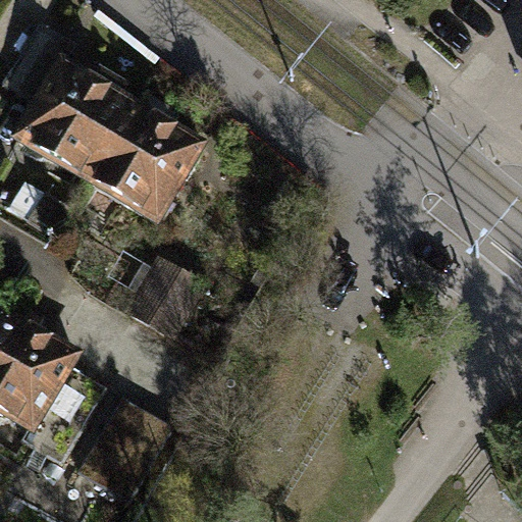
[(39,107),(62,66),(64,67),(76,47),(42,27),(6,88),(39,107)]
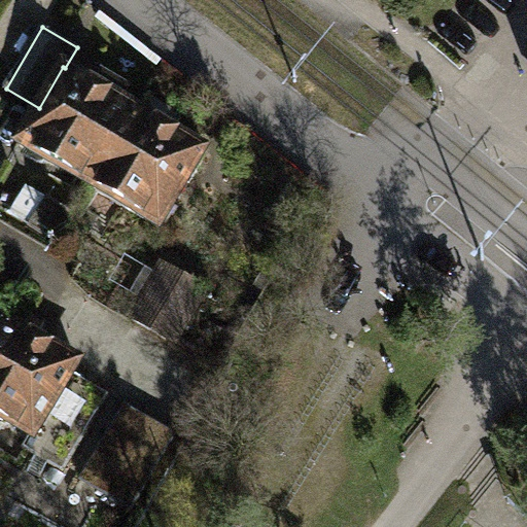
[(90,184),(134,108),(65,68),(63,67),(39,108),(19,142),(90,184)]
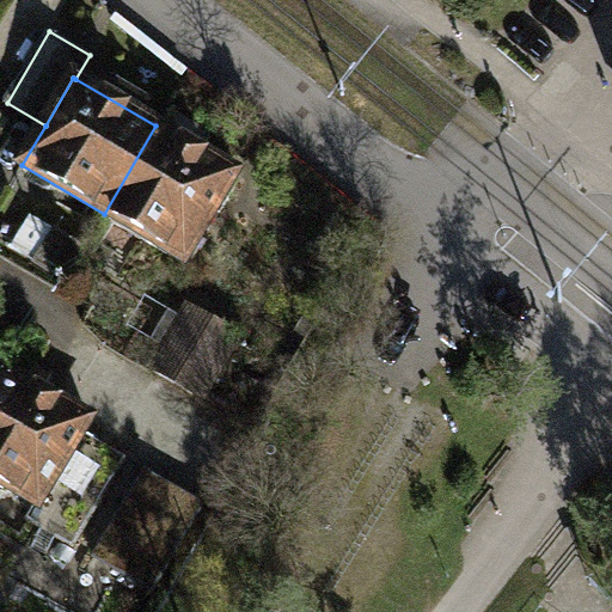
[(237,173),(155,126),(104,214),(185,262),(237,173)]
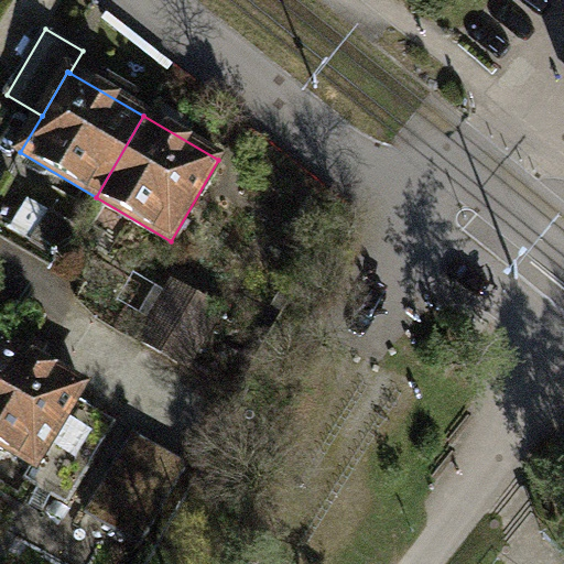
[(203,300),(173,282),(139,338),(169,356),(203,300)]
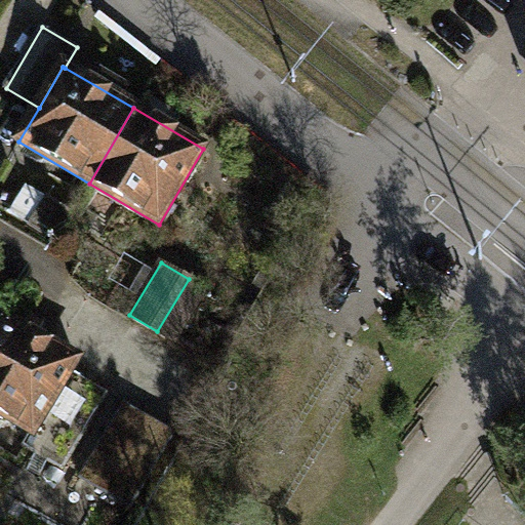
[(78,361),(8,319),(0,332),(0,416),(31,435),(24,446),(62,469),(107,393),(71,372),(78,361)]
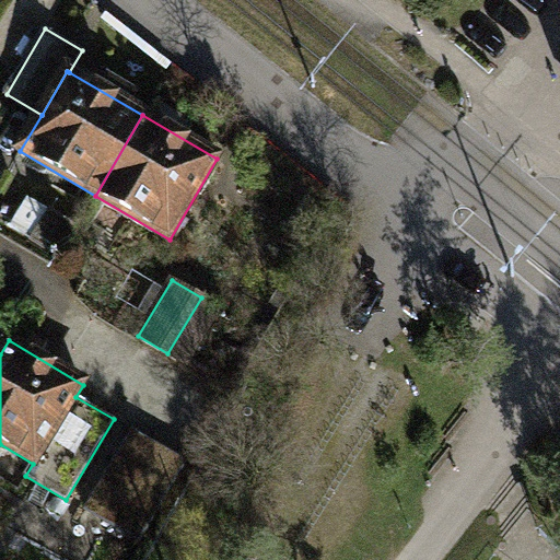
[(185,464),(131,432),(86,509),(140,540),(185,464)]
